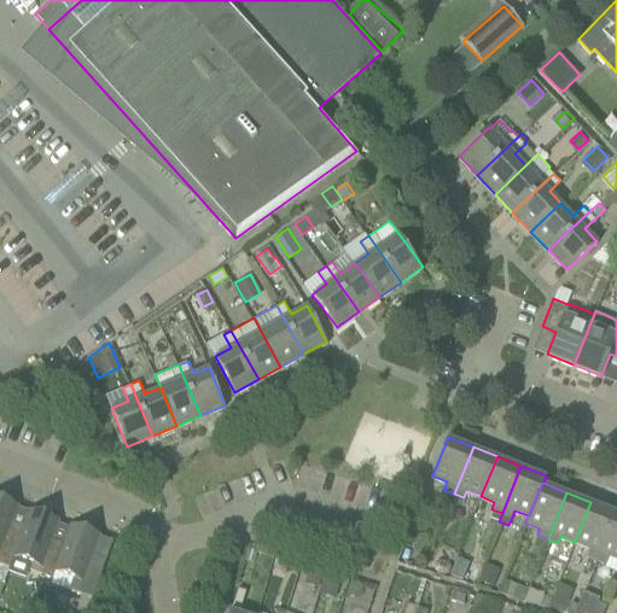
[(0,561),(10,566),(13,554),(23,526),(10,521),(17,503),(0,497),(0,561)]
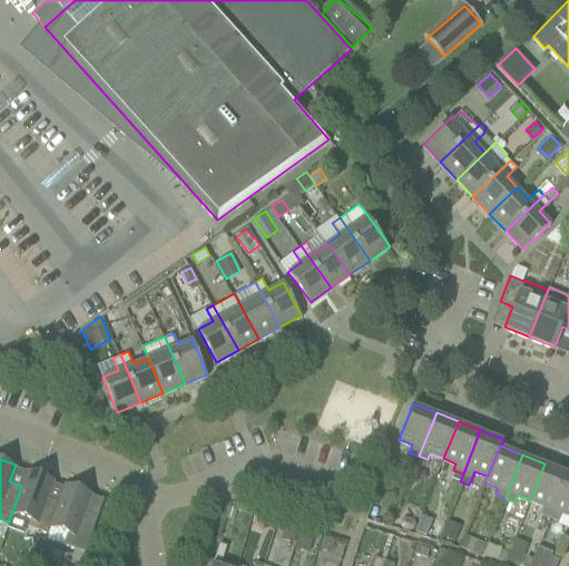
[(540,511),(550,515),(567,472),(545,464),(530,500),(542,506),(540,511)]
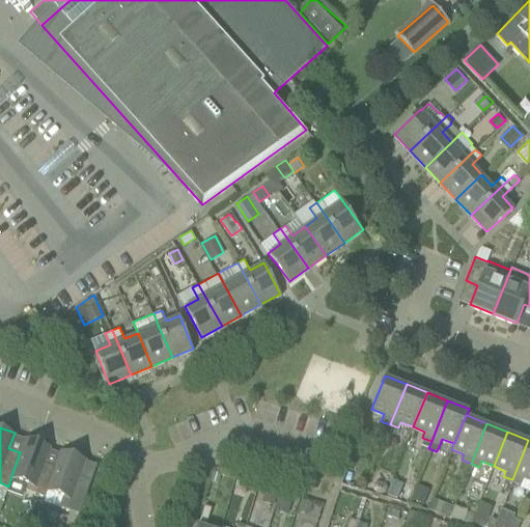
[(45,495),(47,490),(55,466),(44,462),(50,446),(26,437),(20,452),(11,476),(27,482),(25,488),(45,495)]
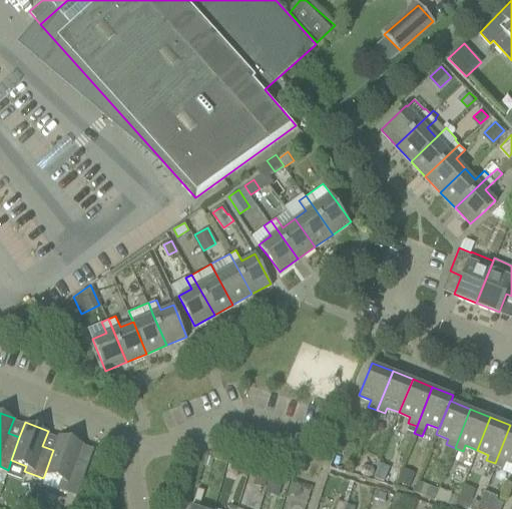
[(409,423),(406,432),(413,435),(414,433),(417,426),(409,423)]
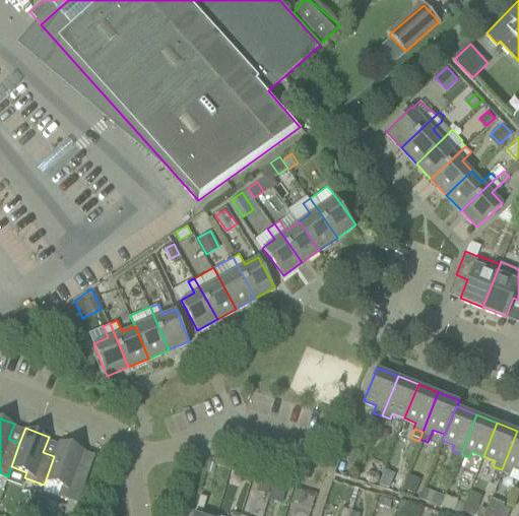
[(518,431),(517,431),(502,469),(510,473),(512,467),(518,470),(518,431)]
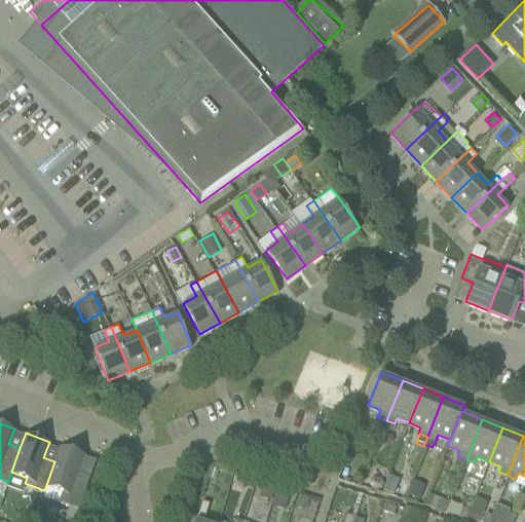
[(59,500),(78,508),(90,474),(79,470),(84,454),(61,446),(54,461),(46,485),(62,490),(59,500)]
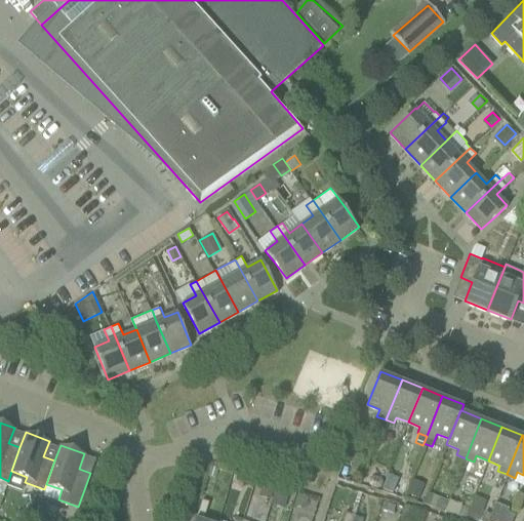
[(214,476),(217,468),(210,466),(208,475),(214,476)]
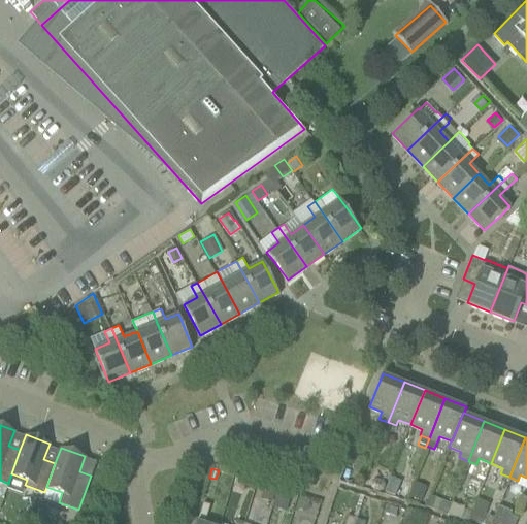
[(392,475),(386,490),(395,493),(401,478),(392,475)]
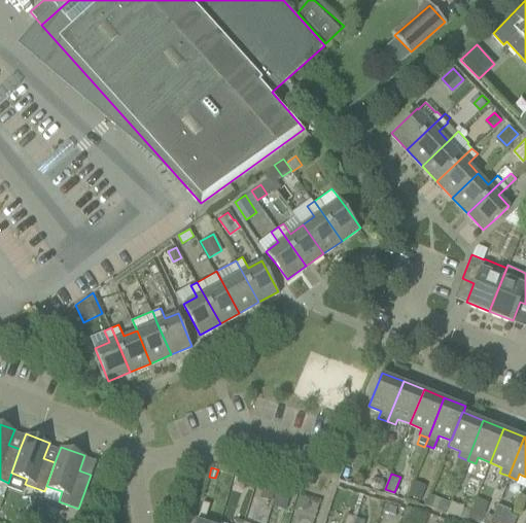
[(372,478),(371,482),(373,487),(379,488),(383,486),(385,481),(383,477),(377,475),(372,478)]
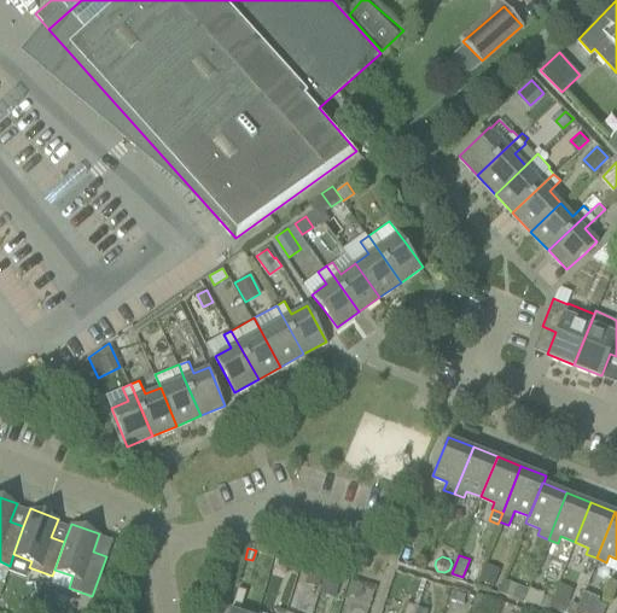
[(484,566),(479,578),(493,583),(498,571),(484,566)]
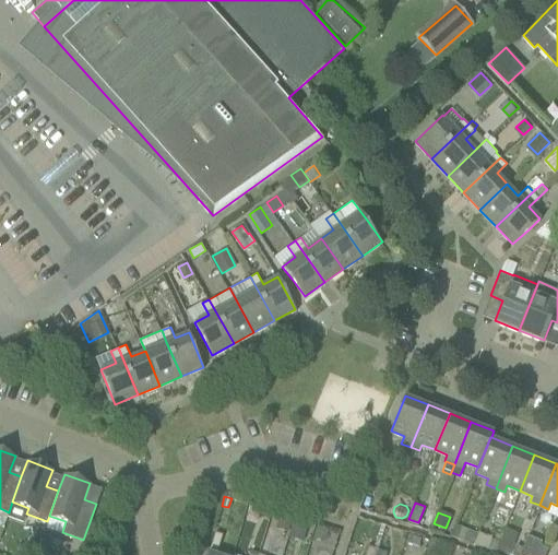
[(280,514),(276,527),(287,529),(291,517),(280,514)]
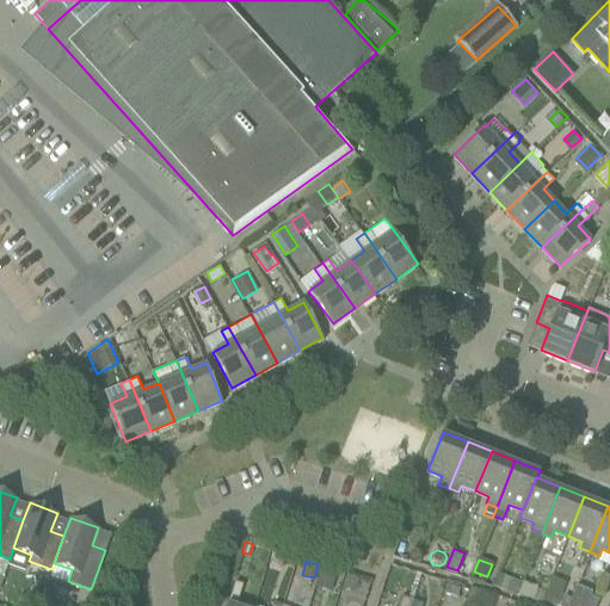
[(322,566),(316,585),(330,589),(337,570),(322,566)]
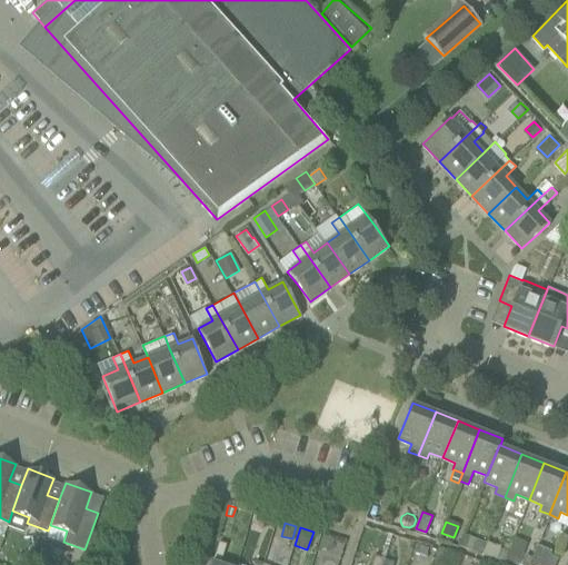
[(482,552),(486,542),(461,533),(458,544),(481,553),(482,552)]
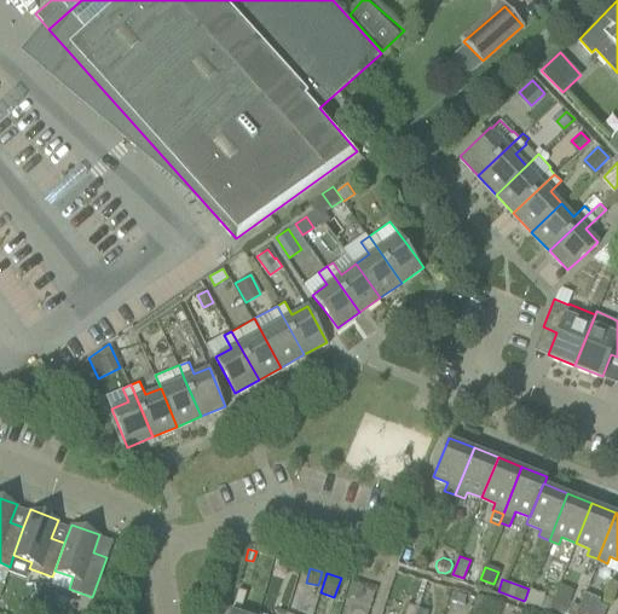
[(347,592),(359,596),(363,584),(351,580),(347,592)]
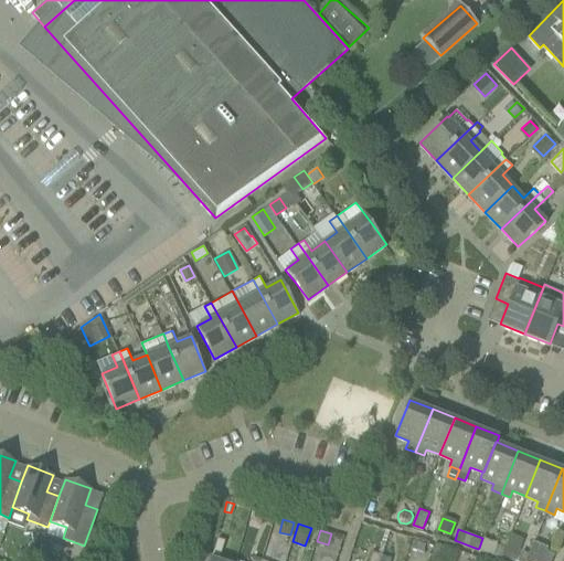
[(510,531),(504,546),(502,554),(515,559),(524,537),(510,531)]
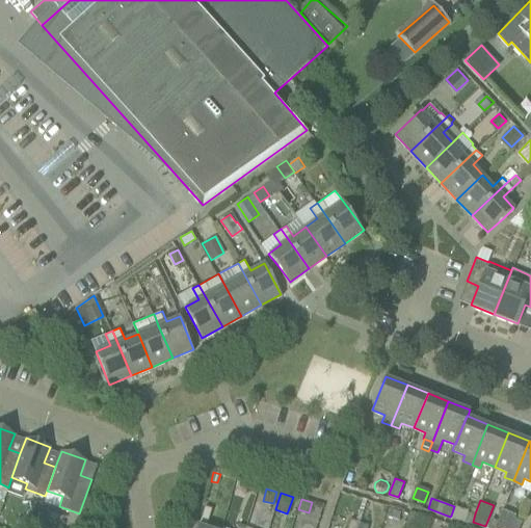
[(208,527),(206,527),(211,507),(204,505),(196,527),(208,527)]
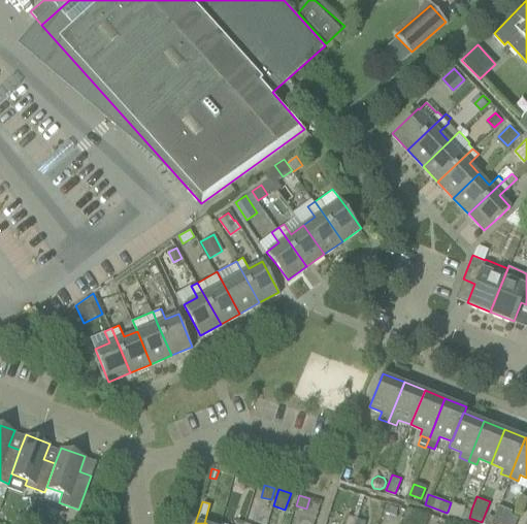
[(471,510),(451,502),(448,512),(468,519),(469,518),(471,510)]
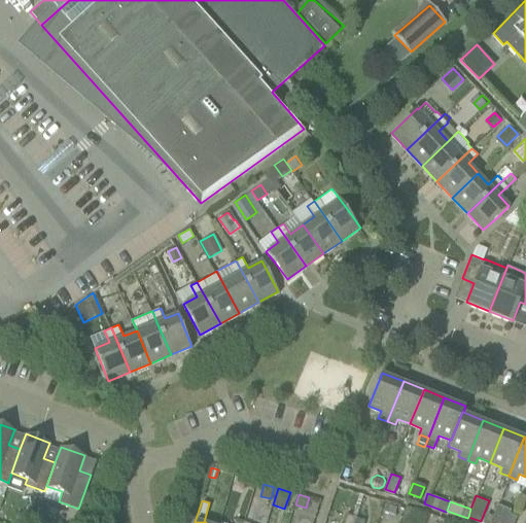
[(394,514),(396,507),(385,503),(383,510),(394,514)]
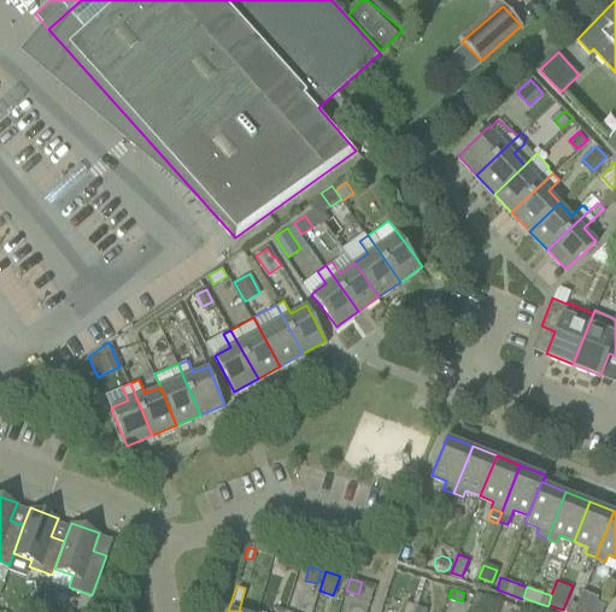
[(584,590),(574,611),(600,611),(604,605),(598,602),(594,595),(584,590)]
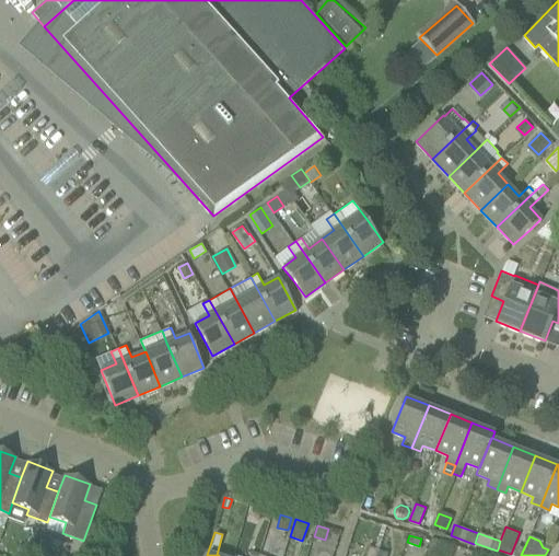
[(369,545),(364,555),(375,555),(379,548),(369,545)]
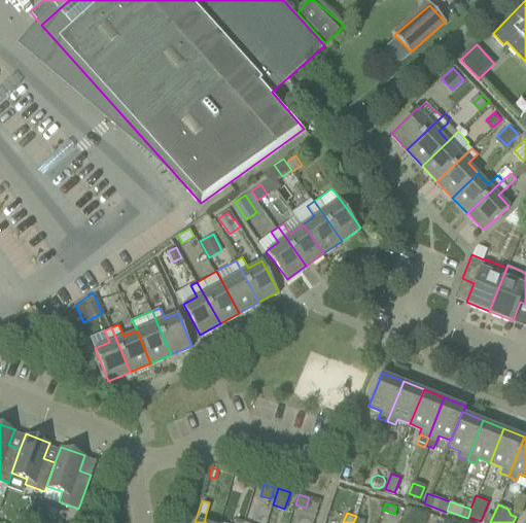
[(32,522),(35,518),(24,514),(20,522),(32,522)]
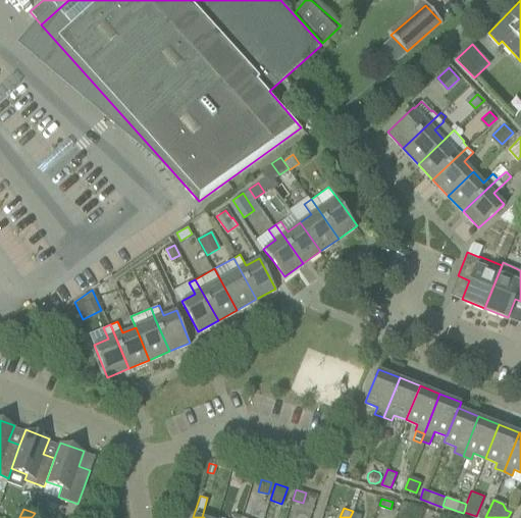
[(418,517),(421,512),(410,509),(407,517),(418,517)]
